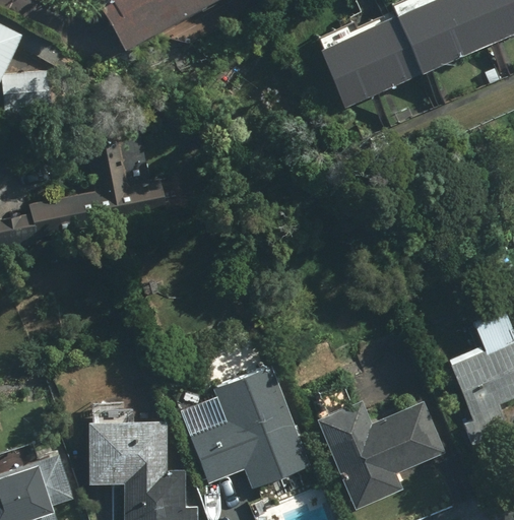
[(112,0),(114,2),(101,8),(120,48),(216,0),(112,0)]
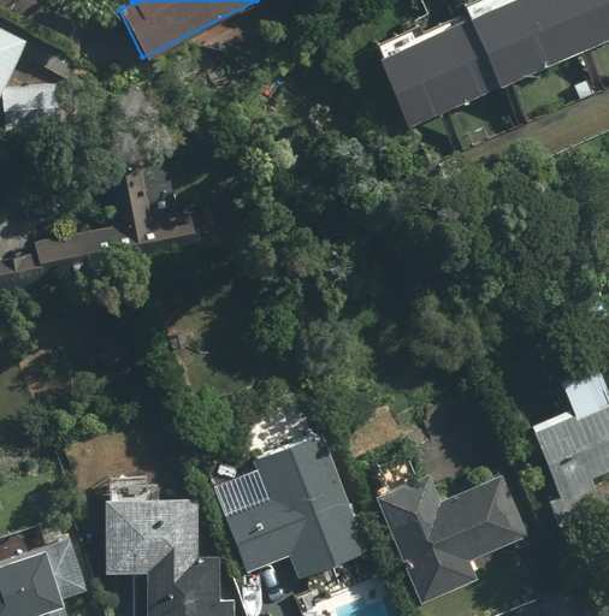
[(608,0),(503,0),(374,55),(404,126),(608,40),(608,0)]
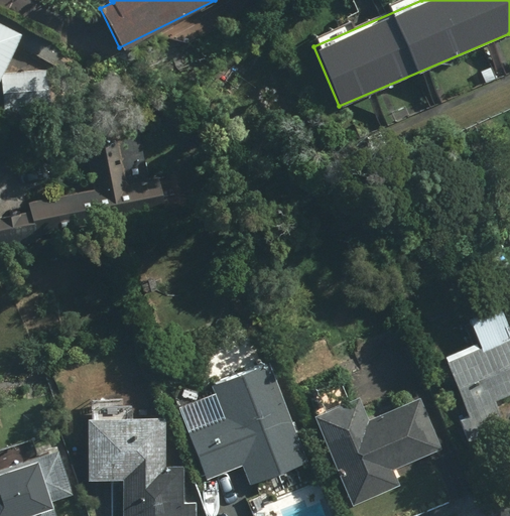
[(0,79),(22,33),(0,22),(0,79)]
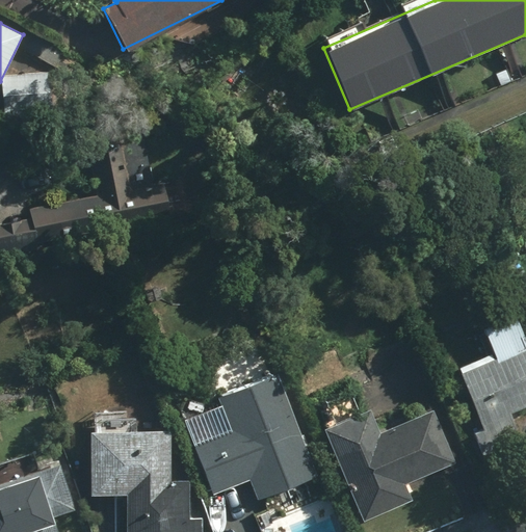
[(130,145),(105,151),(114,193),(36,211),(38,219),(0,228),(0,242),(2,251),(180,213),(173,180),(139,187),(130,145)]
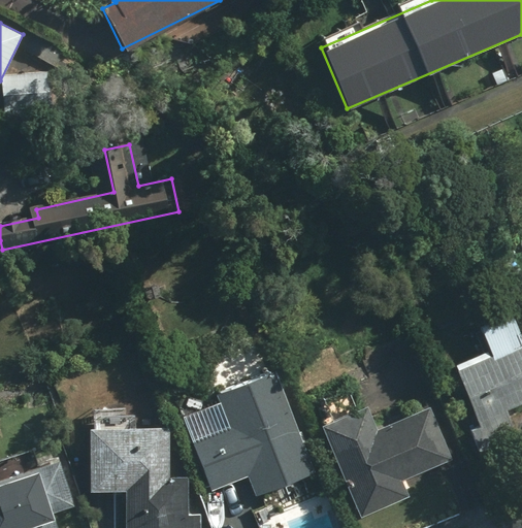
[(521,437),(510,411),(521,405),(521,333),(512,314),(481,327),(493,356),(458,371),(482,422),(472,426),(485,454),(521,437)]
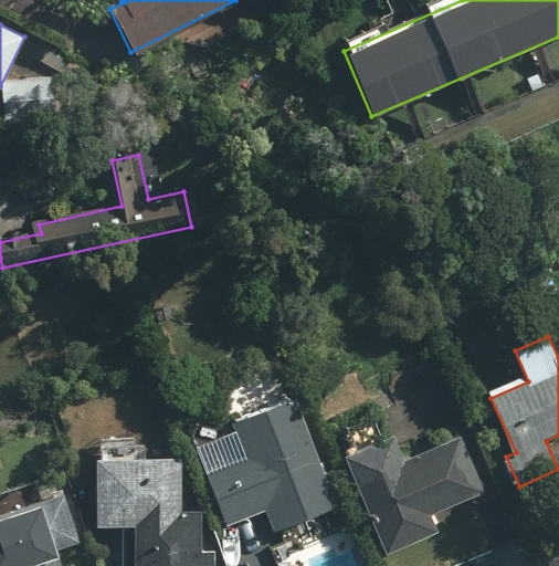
[(229,526),(271,510),(280,531),(339,506),(294,398),(233,422),(248,457),(207,473),(229,526)]
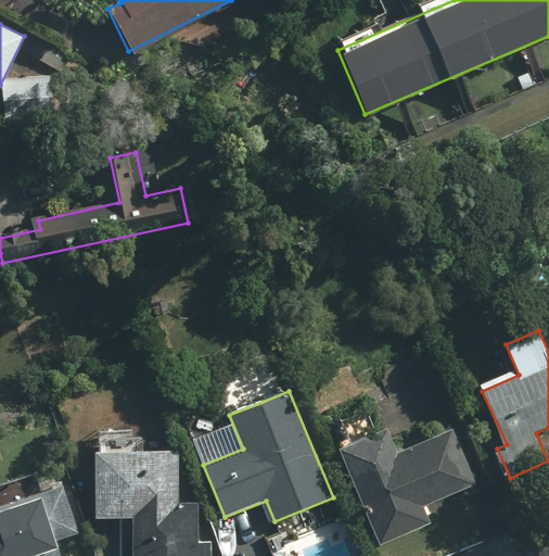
[(386,429),(340,449),(381,545),(432,522),(424,507),(475,484),(451,429),(396,453),(386,429)]
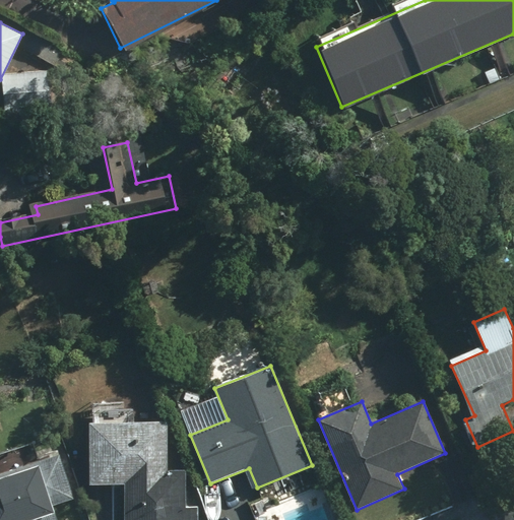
[(187,507),(187,470),(167,470),(167,420),(89,421),(90,484),(126,483),(126,519),(200,519),(200,506),(187,507)]
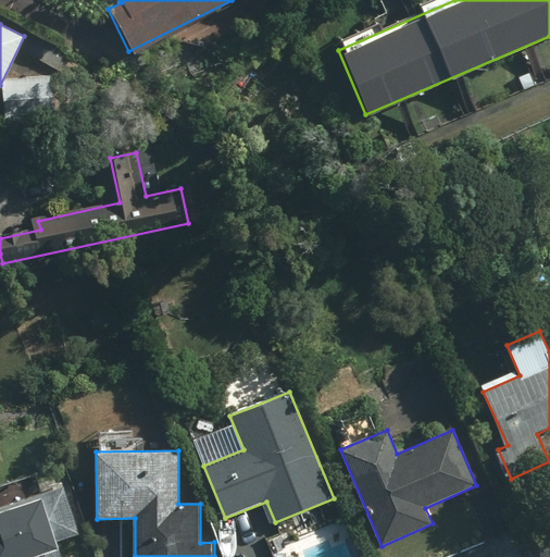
[(60,489),(0,508),(0,556),(63,556),(59,542),(76,536),(60,489)]
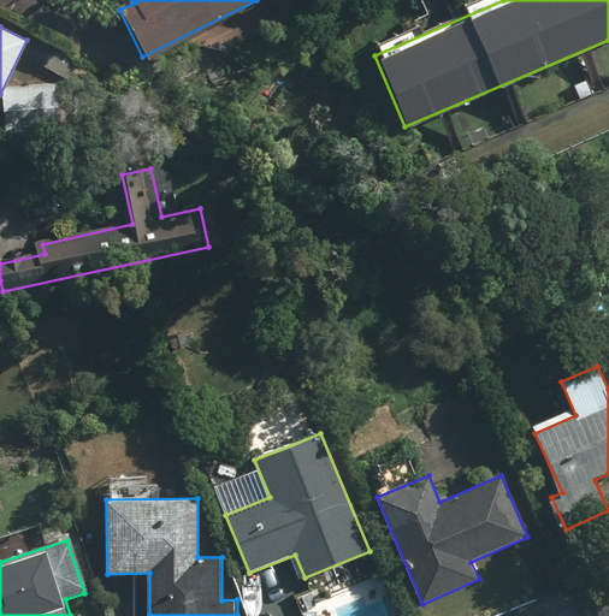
[(324,611),(326,615),(400,615),(388,586),(324,611)]
